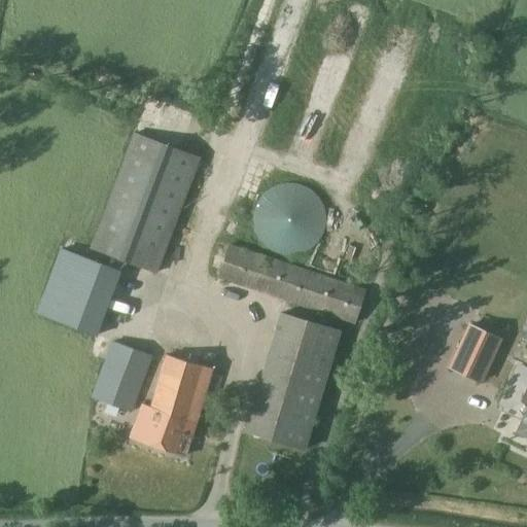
[(133,133),(90,249),(156,274),(200,159),(133,133)]
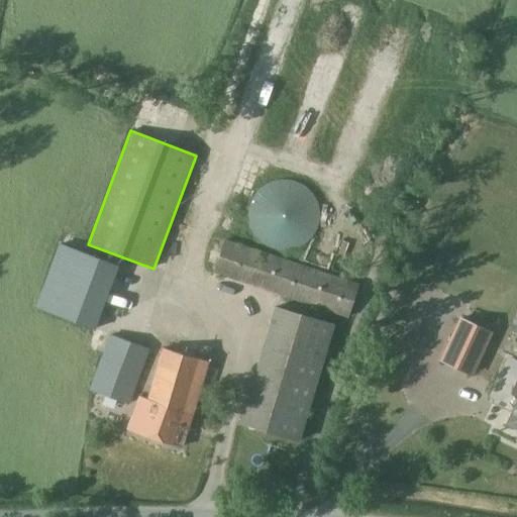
[(348,318),(359,284),(222,239),(211,274),(348,318)]
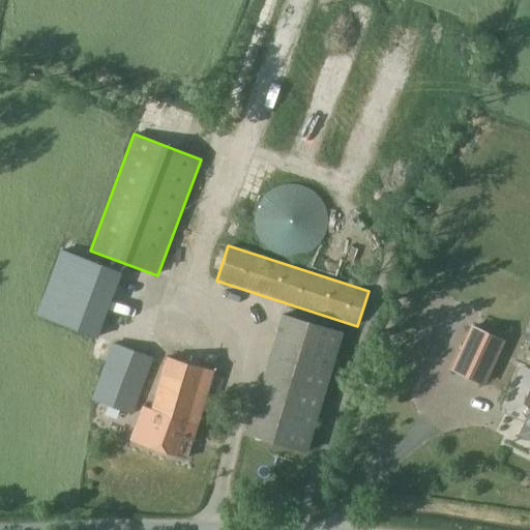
[(121,273),(61,251),(36,317),(96,339),(121,273)]
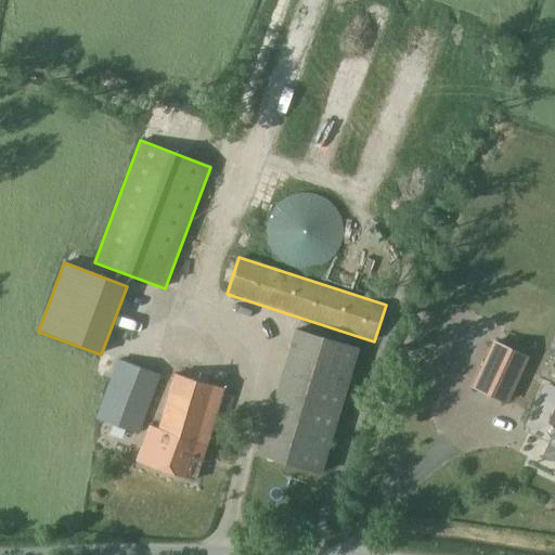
[(359,348),(295,328),(257,455),(321,475),(359,348)]
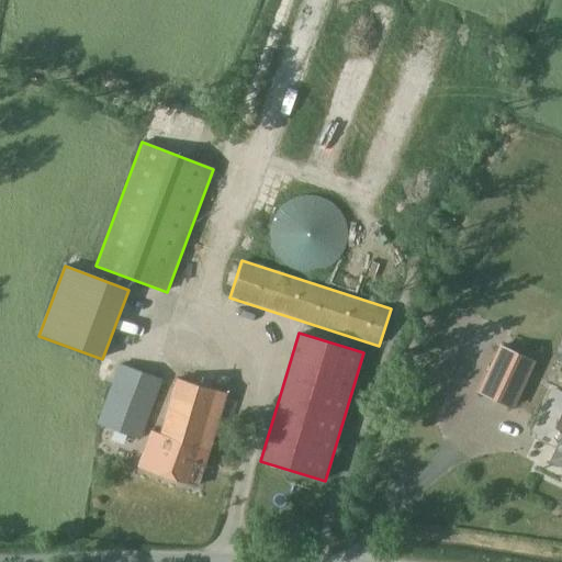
[(498,347),(479,391),(513,406),(532,362),(498,347)]
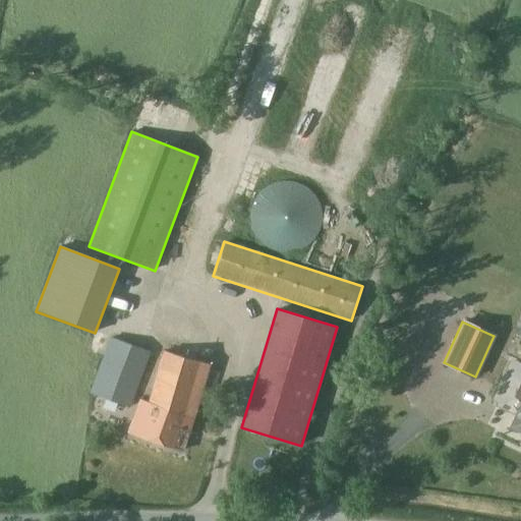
[(110,337),(90,394),(130,409),(152,352),(110,337)]
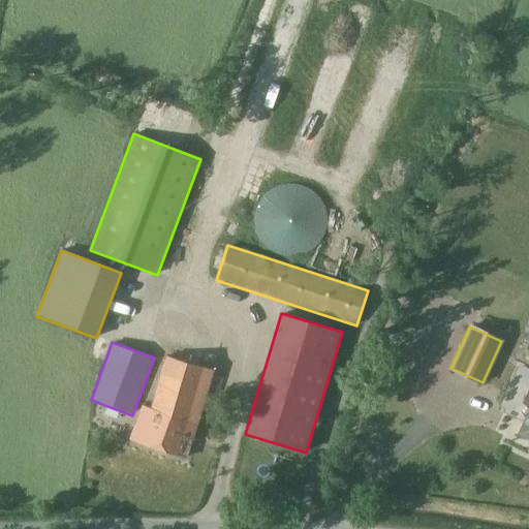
[(129,441),(186,459),(214,371),(165,355),(149,408),(141,405),(129,441)]
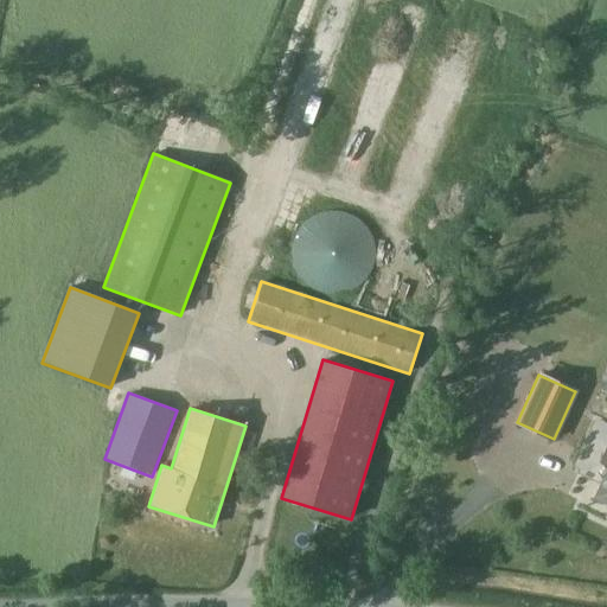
[(606,505),(606,471),(594,499),(606,505)]
